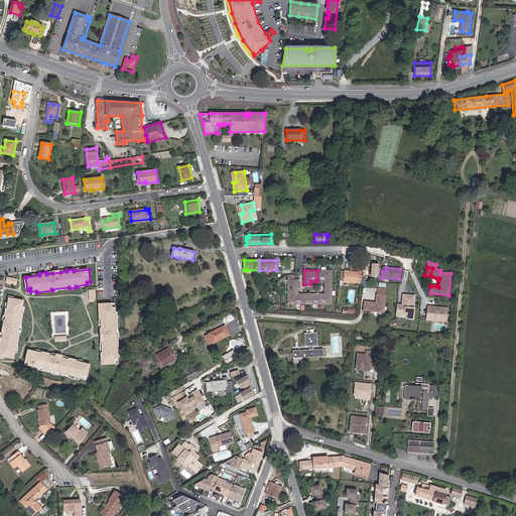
[(332,284),(332,271),(317,270),(317,280),(320,280),(320,281),(325,281),(325,284),(332,284)]
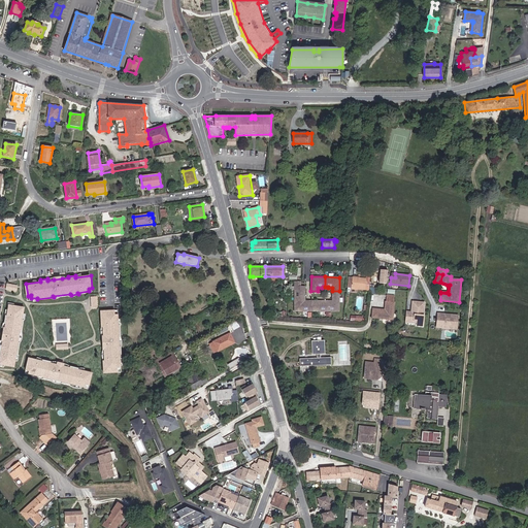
[(369,290),(370,276),(366,276),(366,278),(353,277),(351,288),(369,290)]
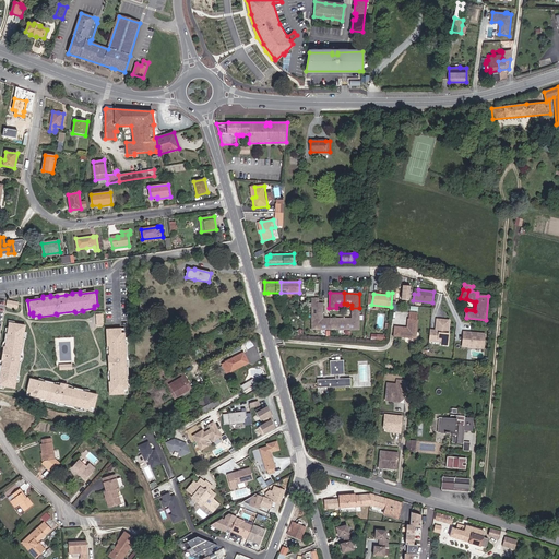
[(318,298),(312,298),(312,319),(323,319),(323,306),(321,306),(321,304),(318,304),(318,298)]
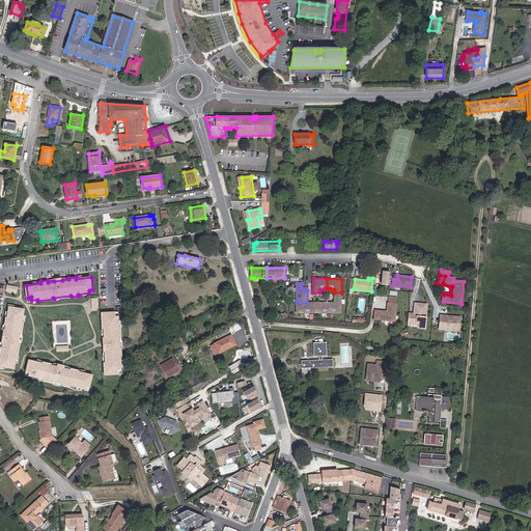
[(331,313),(341,313),(341,292),(334,292),(334,296),(336,296),(336,299),(334,299),(334,303),(331,303),(331,305),(331,313)]
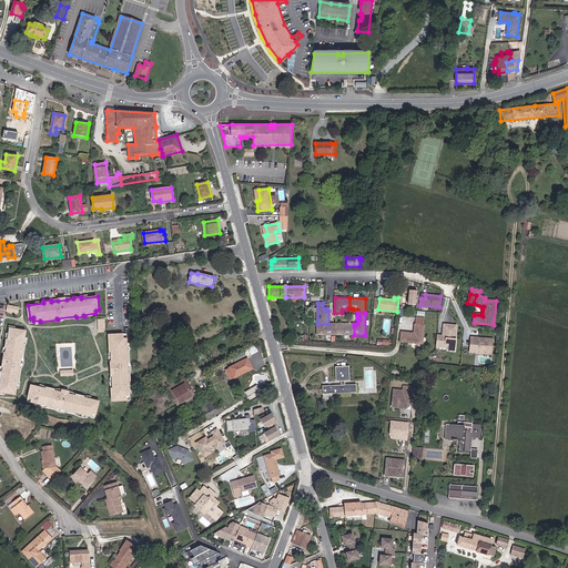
[(328,324),(317,324),(317,335),(335,335),(335,326),(332,326),(332,324),(328,324)]
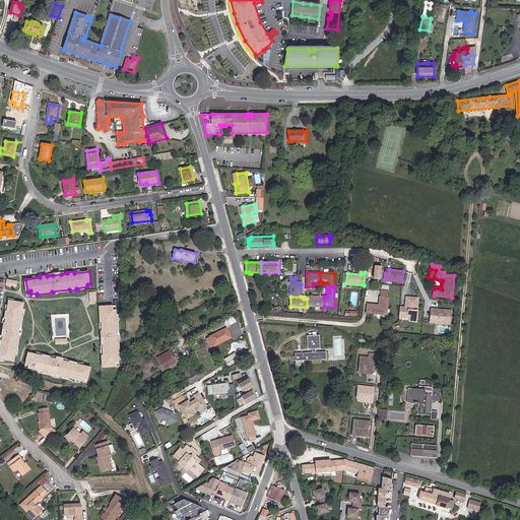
[(307,307),(324,307),(324,299),(321,299),(321,297),(307,297),(307,299),(307,307)]
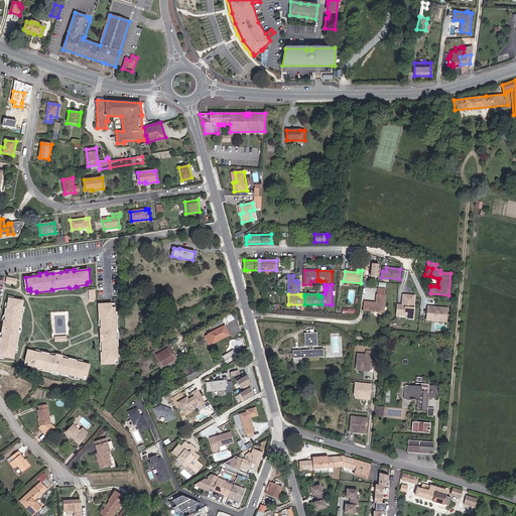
[(413,308),(414,295),(405,294),(405,297),(409,301),(406,304),(405,302),(403,304),(402,304),(397,304),(396,314),(400,315),(401,312),(407,313),(407,315),(407,317),(413,318),(414,308),(413,308)]
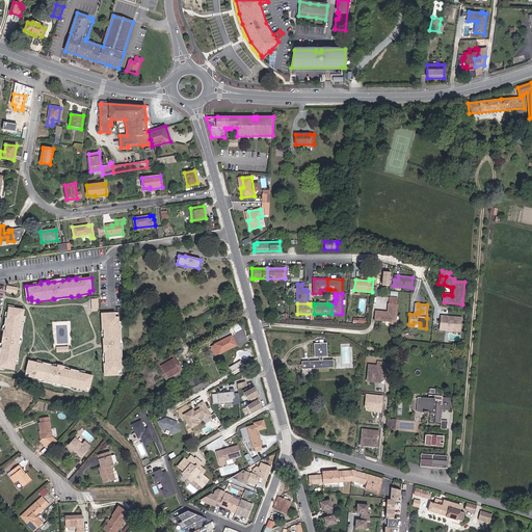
[(396,322),(397,306),(389,304),(388,312),(376,311),(375,320),(396,322)]
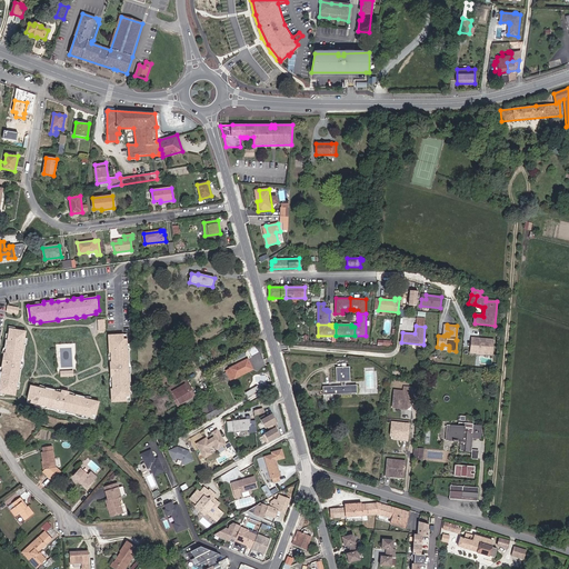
[(22,330),(7,328),(5,340),(3,340),(2,347),(3,347),(2,352),(1,352),(0,358),(0,365),(0,366),(0,368),(0,391),(12,393),(15,380),(17,381),(18,369),(17,369),(19,356),(20,357),(22,345),(21,345),(21,338),(22,330)]
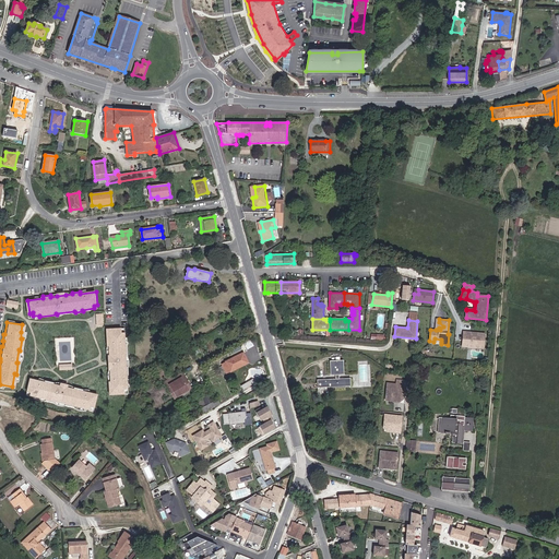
[(128,367),(127,357),(129,357),(128,344),(127,345),(126,333),(122,333),(122,329),(107,330),(108,345),(110,345),(110,356),(109,356),(110,370),(111,370),(111,382),(110,382),(111,394),(126,394),(126,389),(129,389),(128,379),(130,379),(129,367),(128,367)]
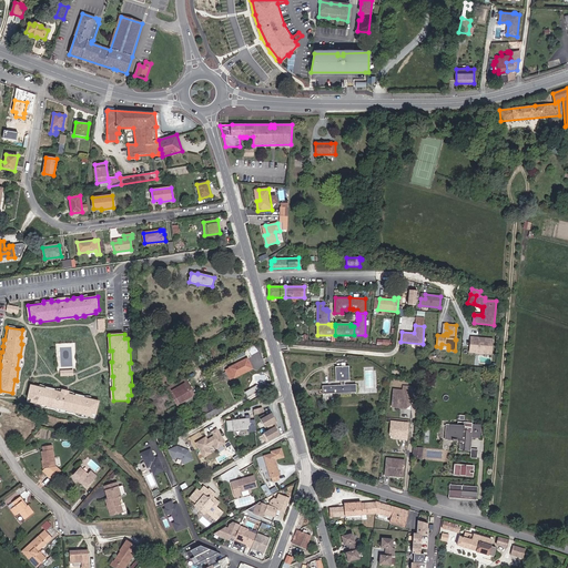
[(492,355),(493,340),(478,338),(478,340),(476,340),(476,337),(470,337),(469,353),(476,353),(476,351),(486,352),(486,354),(492,355)]
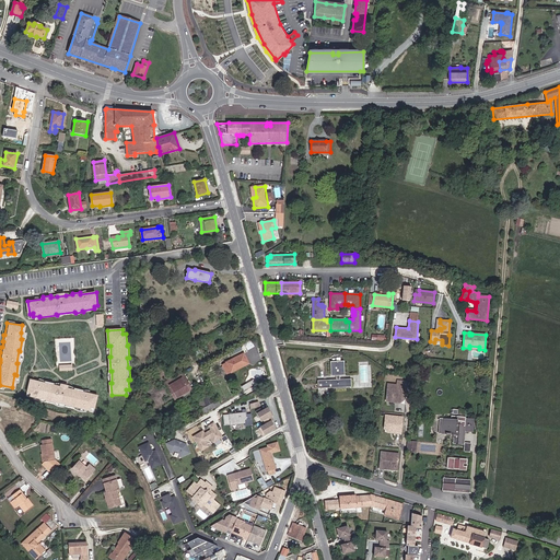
[(231,373),(249,363),(244,353),(225,362),(226,363),(222,365),(226,374),(231,372),(231,373)]
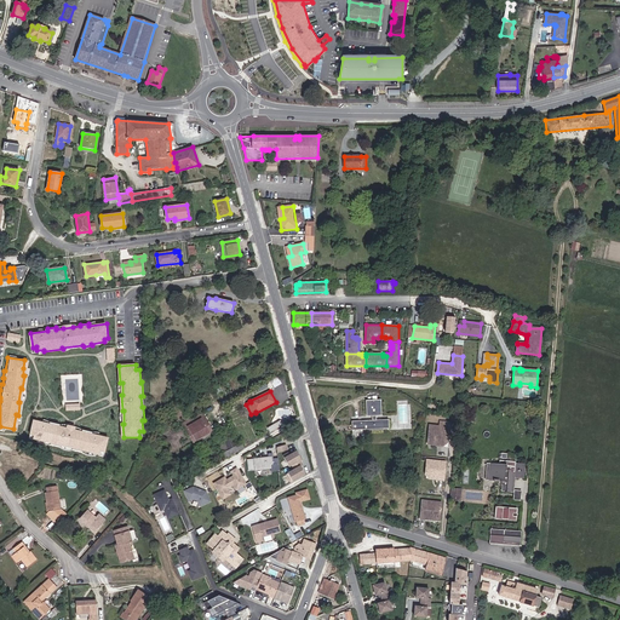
[(382,415),(382,400),(366,401),(367,417),(368,417),(377,415),(382,415)]
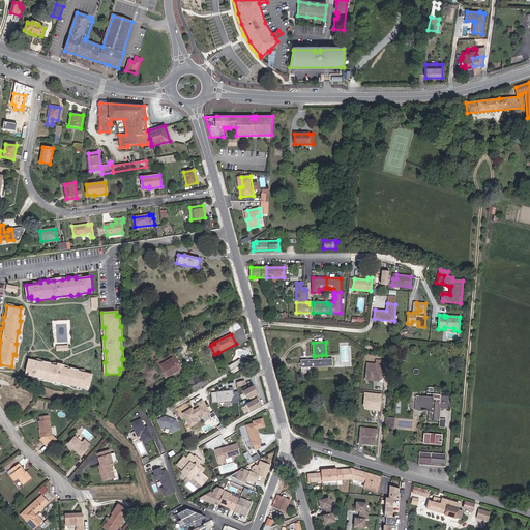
[(168,377),(179,370),(173,358),(175,357),(172,353),(156,362),(160,370),(163,369),(168,377)]
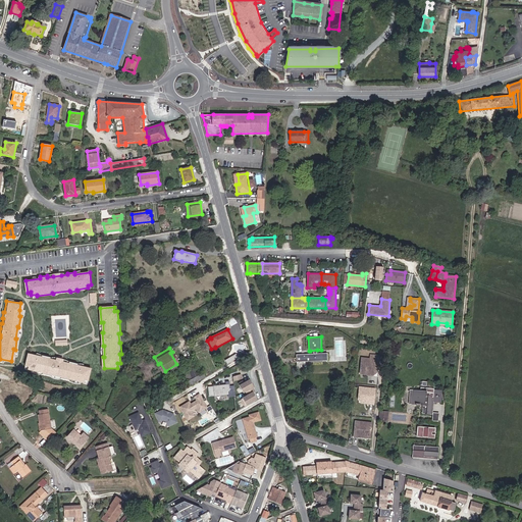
[(327,361),(327,353),(317,354),(310,354),(296,355),(297,362),(327,361)]
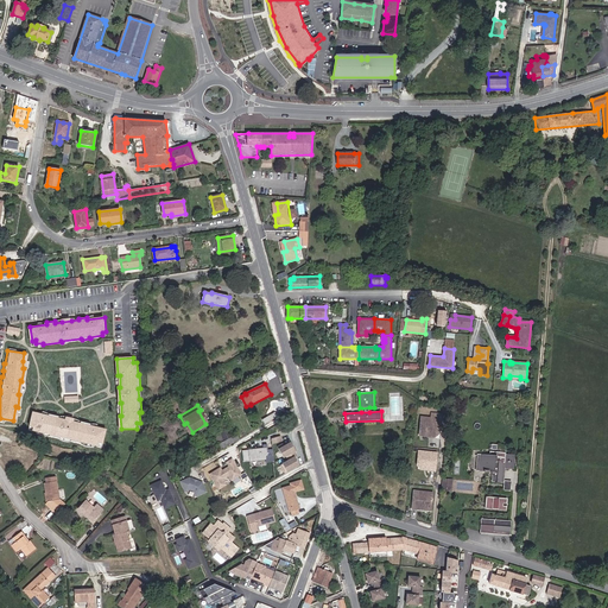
[(105,442),(107,430),(90,426),(90,424),(82,423),(82,424),(74,422),(67,420),(59,419),(59,417),(50,416),(50,417),(35,413),(31,425),(36,426),(35,430),(48,432),(46,435),(56,436),(56,435),(77,439),(77,441),(87,443),(87,442),(100,444),(100,441),(105,442)]
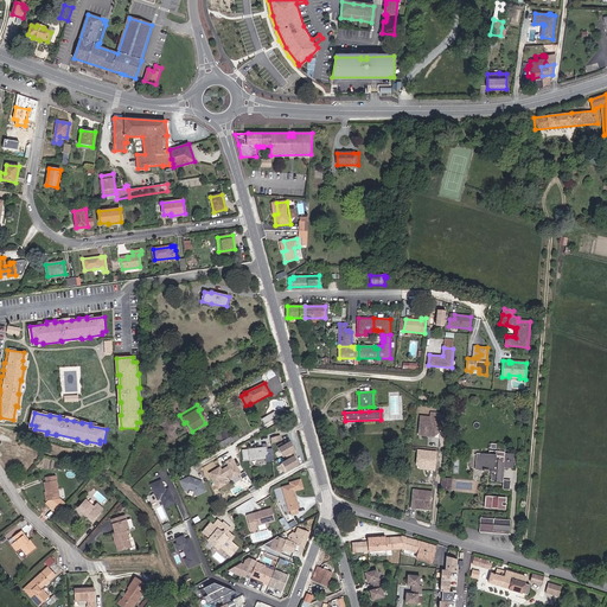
[(439,433),(440,414),(432,413),(430,417),(421,416),(420,430),(430,432),(434,436),(439,433)]
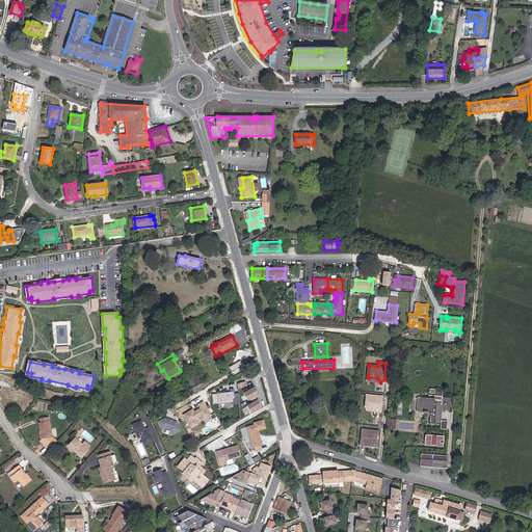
[(210,384),(207,380),(204,382),(195,364),(187,368),(193,381),(188,382),(194,394),(210,384)]
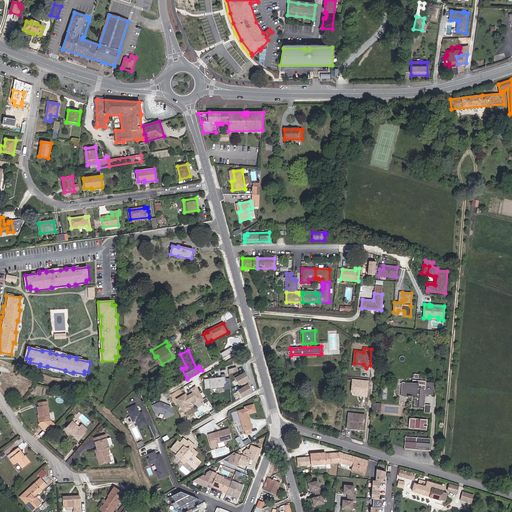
[(252,391),(248,385),(250,384),(248,380),(249,379),(245,373),(239,376),(238,374),(233,377),(238,385),(241,384),(243,388),(236,392),(240,398),(252,391)]
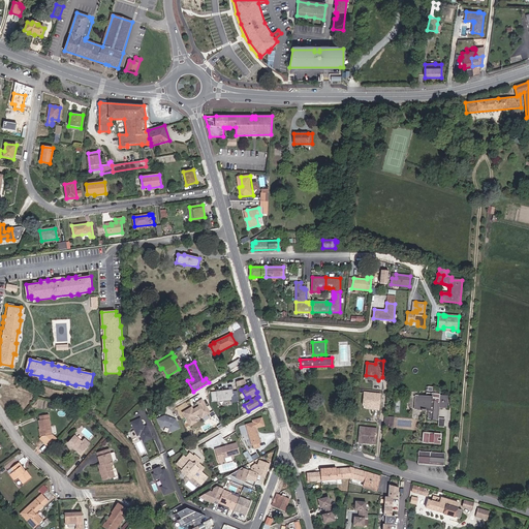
[(232,396),(231,390),(216,392),(211,392),(212,402),(217,401),(231,400),(231,396),(232,396)]
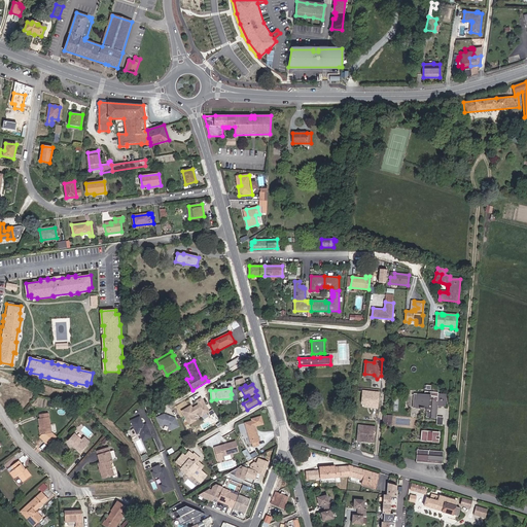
[(377,408),(379,392),(363,391),(361,402),(364,407),(367,403),(373,405),(373,408),(377,408)]
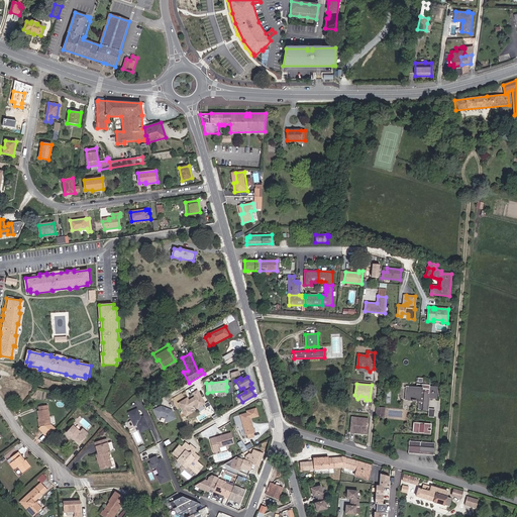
[(437,398),(438,388),(430,387),(430,385),(416,384),(416,388),(407,387),(406,391),(409,392),(408,400),(416,401),(416,403),(420,404),(419,409),(428,410),(429,398),(437,398)]
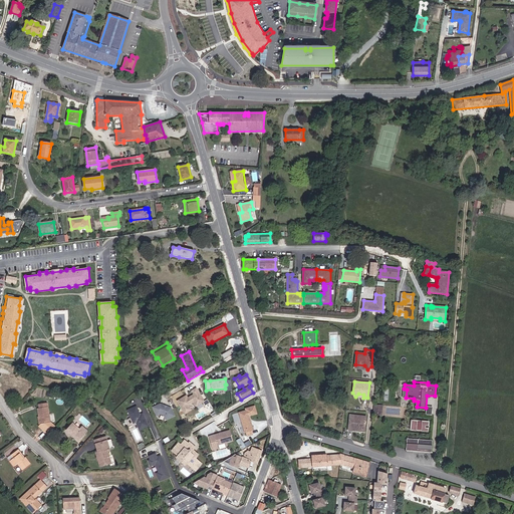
[(204,402),(196,389),(191,392),(193,396),(190,398),(191,399),(188,401),(185,396),(178,401),(185,414),(189,411),(187,408),(191,406),(190,405),(193,403),(195,407),(204,402)]
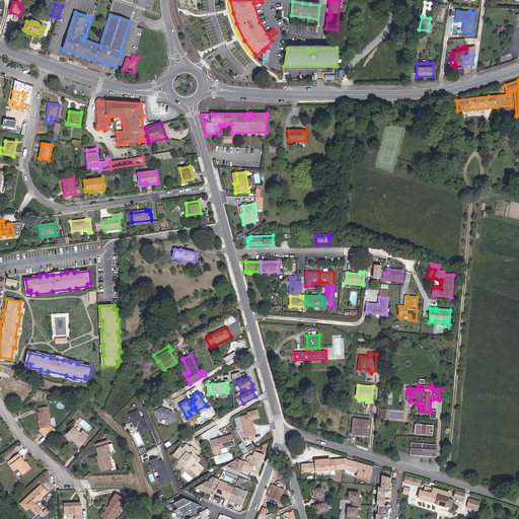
[(51,427),(48,406),(39,409),(40,412),(38,413),(41,429),(51,427)]
